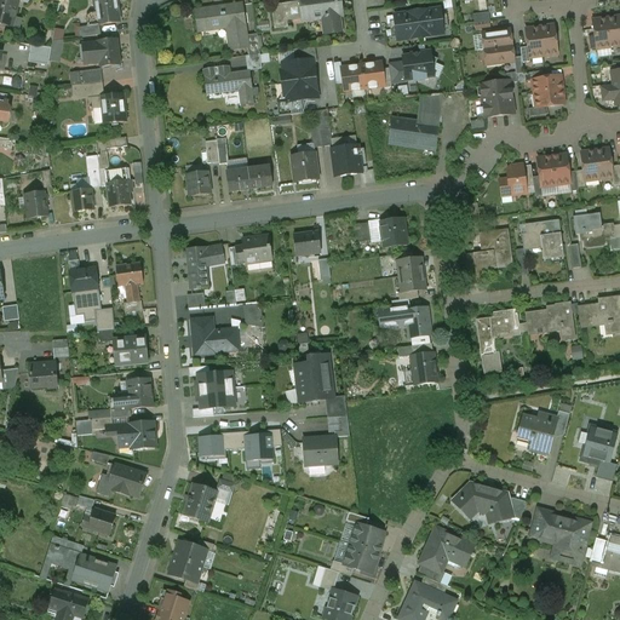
[(18,3),(5,0),(0,0),(0,26),(12,29),(18,3)]
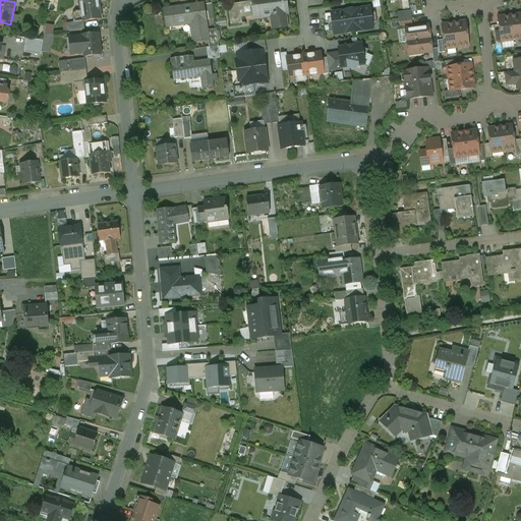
[(98,0),(79,0),(82,21),(82,22),(83,22),(101,19),(98,0)]
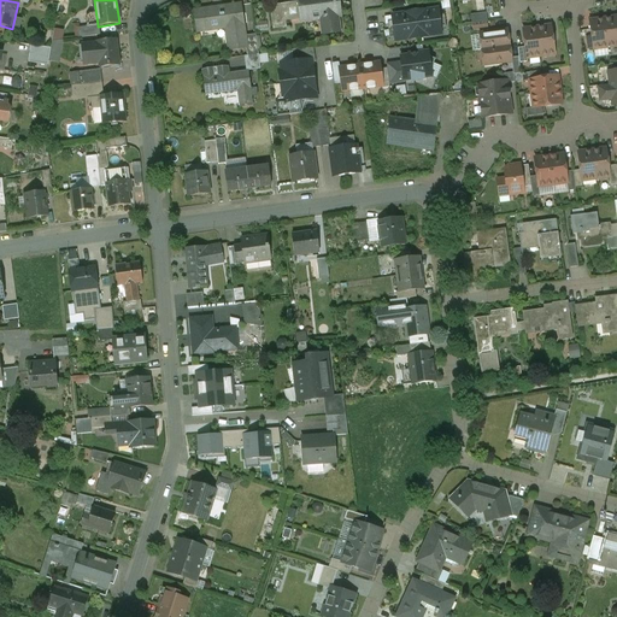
[(335,0),(299,0),(300,3),(301,18),(303,19),(324,17),(325,31),(340,29),(335,0)]
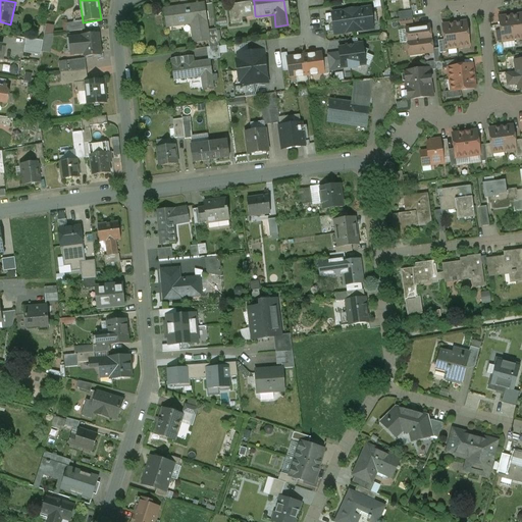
[(254,2),(228,5),(228,6),(240,4),(242,17),(247,17),(255,15),(254,2)]
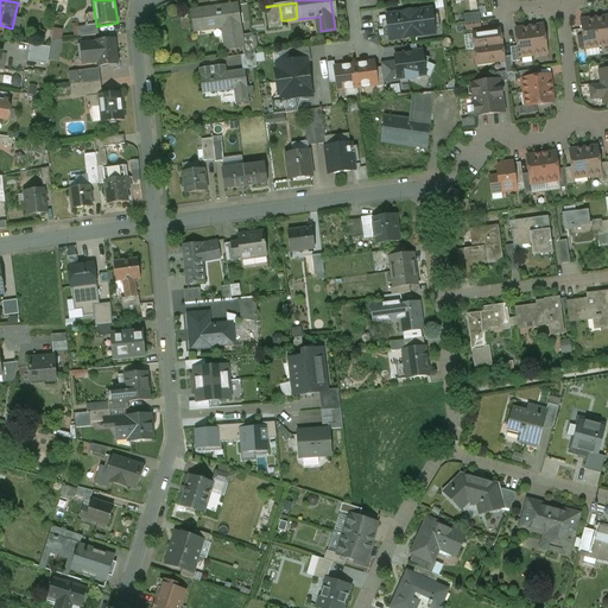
[(238,5),(191,12),(194,32),(195,32),(195,30),(225,26),(227,50),(226,50),(226,51),(242,49),(244,49),(241,36),(240,25),(241,25),(238,5)]
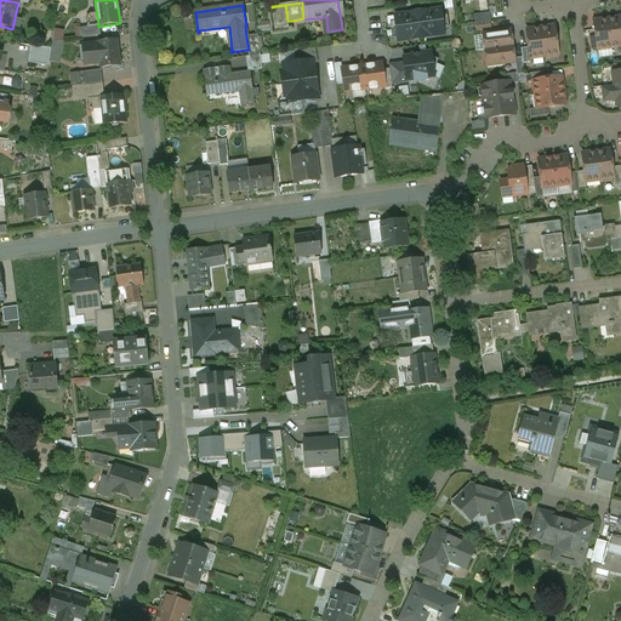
[(285,5),(272,7),(274,30),(289,28),(288,21),(285,5)]
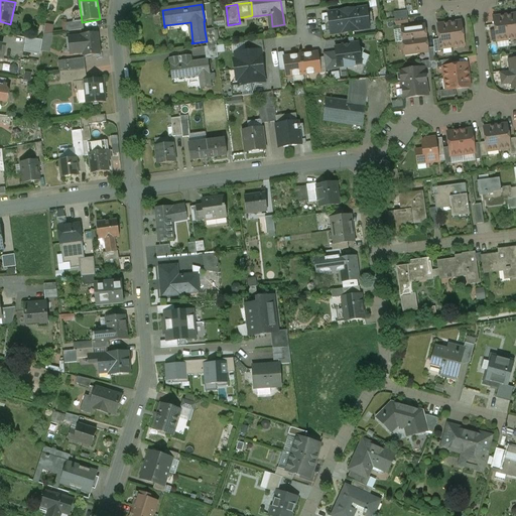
[(366,8),(347,11),(350,32),(369,29),(366,8)]
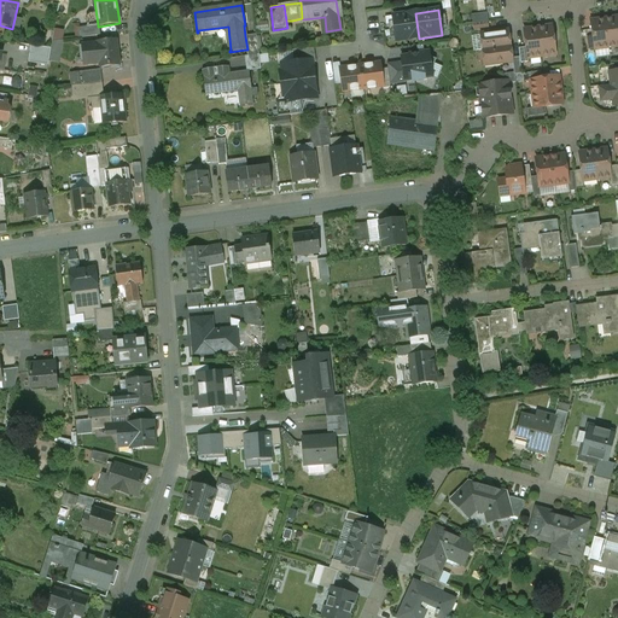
[(415,13),(392,16),(394,24),(396,41),(419,39),(415,13)]
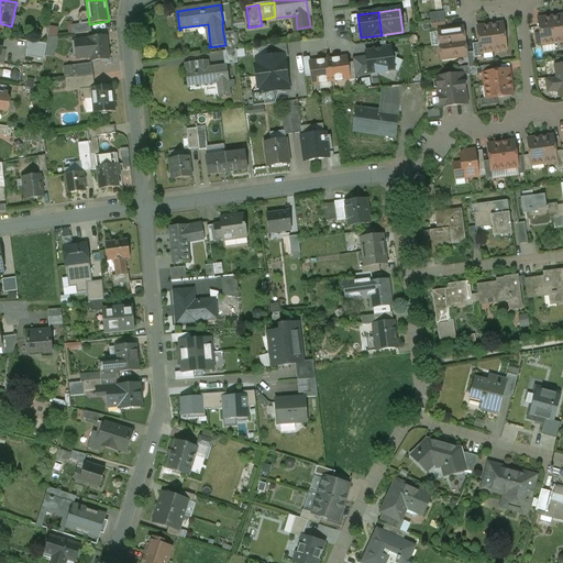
[(443,12),(430,14),(431,23),(444,21),(443,12)]
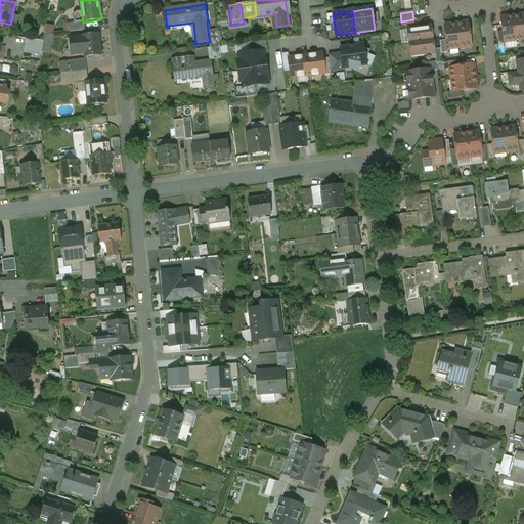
[(519,15),(513,16),(516,41),(523,39),(523,15),(519,16),(519,15)]
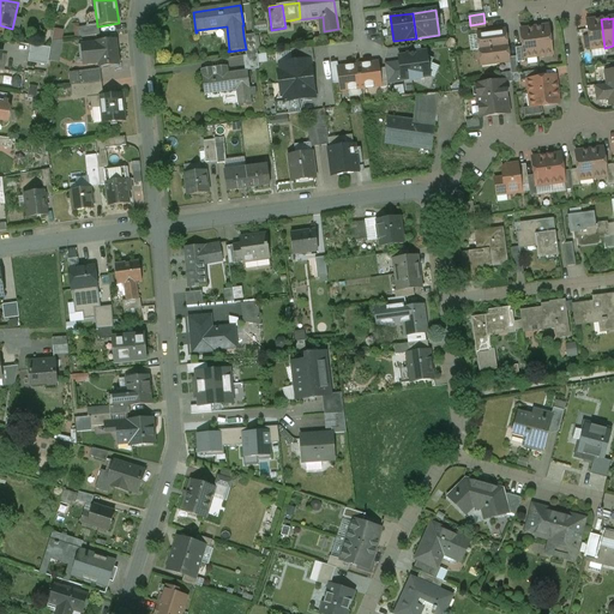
[(601,19),(594,20),(594,22),(587,23),(590,49),(605,48),(601,19)]
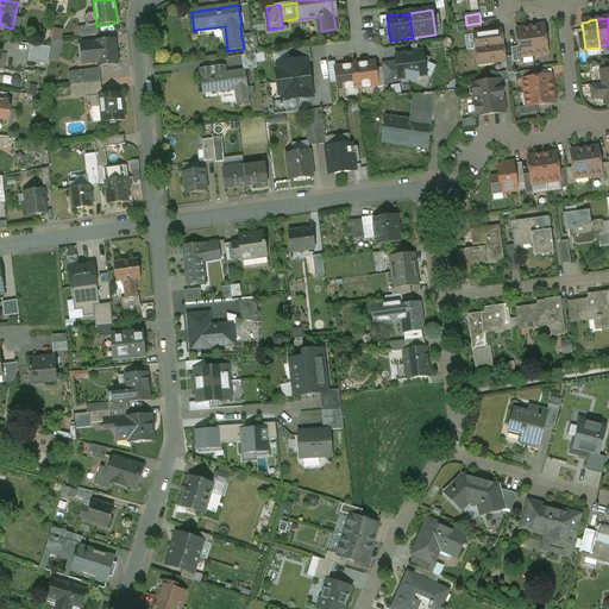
[(96,25),(76,29),(79,38),(99,35),(98,26),(96,26),(96,25)]
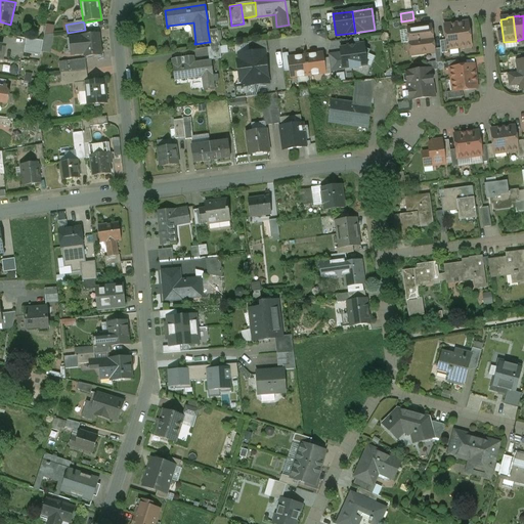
[(468,24),(462,25),(462,24),(455,25),(460,48),(472,47),(468,24)]
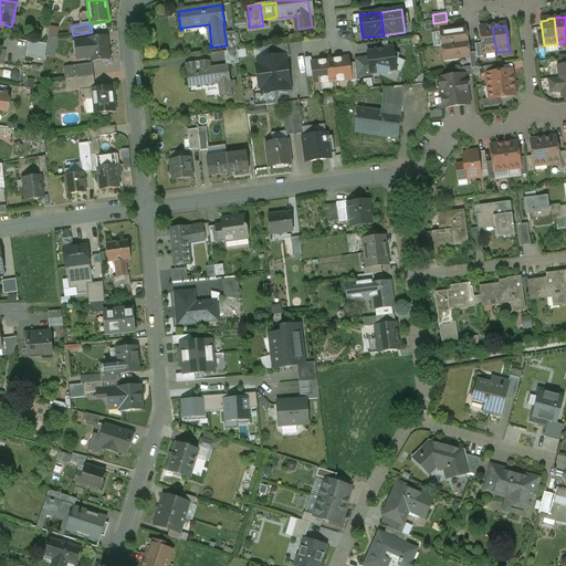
[(492,27),(486,27),(486,28),(480,29),(481,44),(483,54),(496,52),(492,27)]
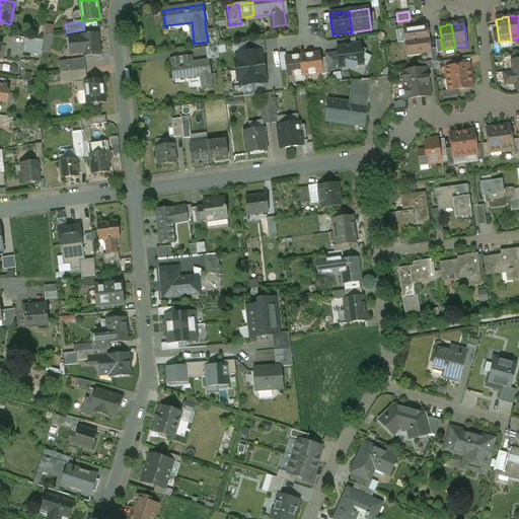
[(427,27),(403,30),(404,43),(429,40),(427,27)]
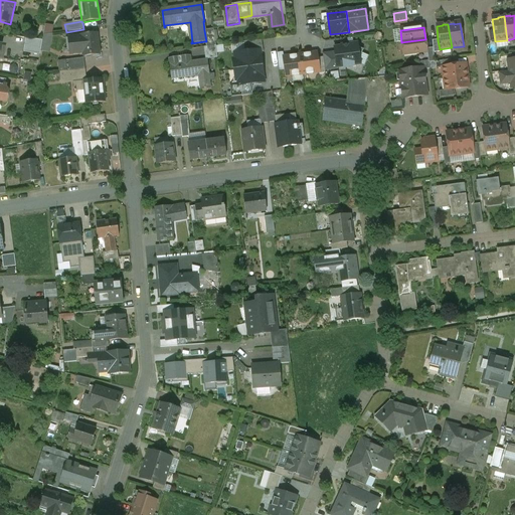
[(213,29),(204,30),(206,41),(205,41),(206,47),(216,46),(213,29)]
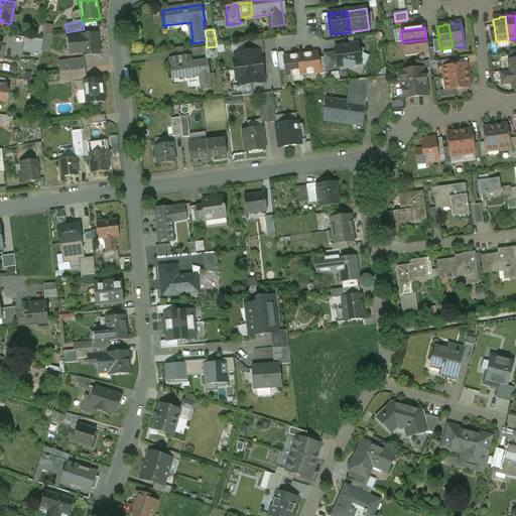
[(51,34),(43,35),(42,40),(41,44),(49,45),(51,34)]
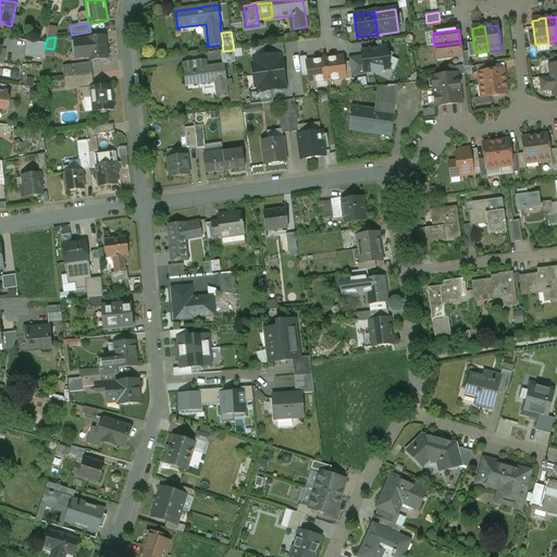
[(106,37),(88,39),(88,40),(89,57),(90,61),(108,59),(106,37)]
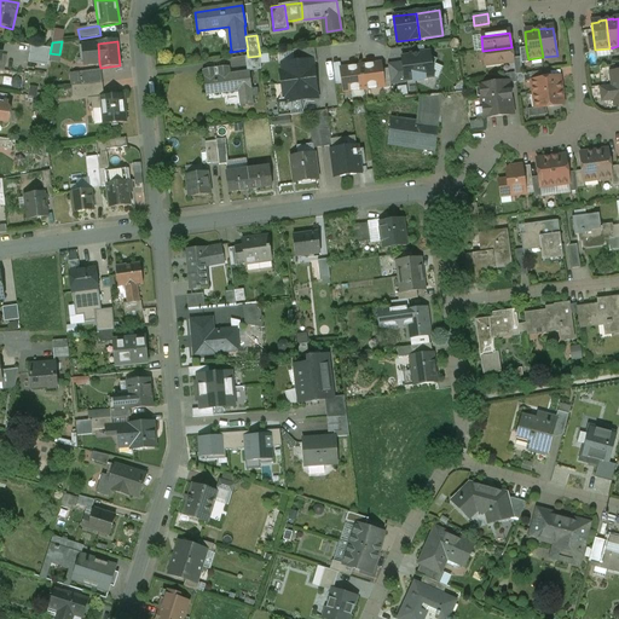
[(98,45),(84,46),(85,65),(99,63),(98,45)]
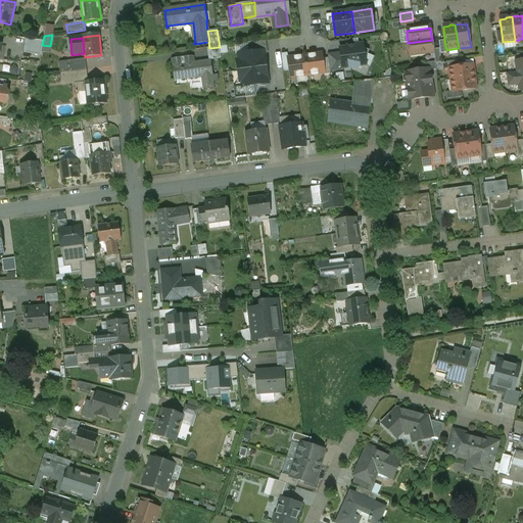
[(43,41),(27,39),(25,53),(41,56),(42,45),(43,41)]
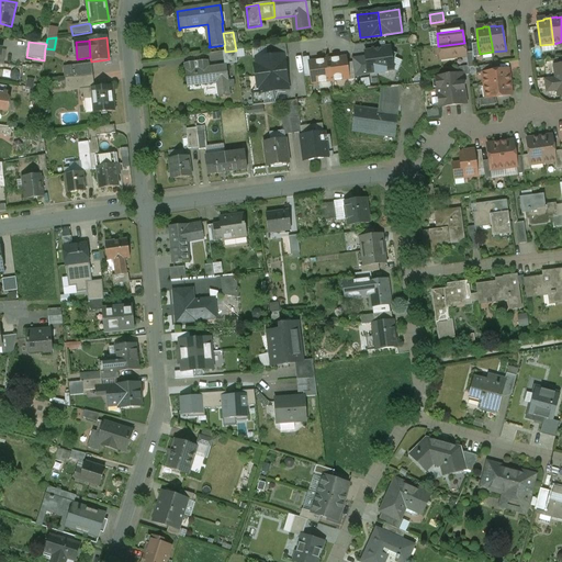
[(464,43),(438,46),(440,59),(465,56),(467,56),(465,54),(464,43)]
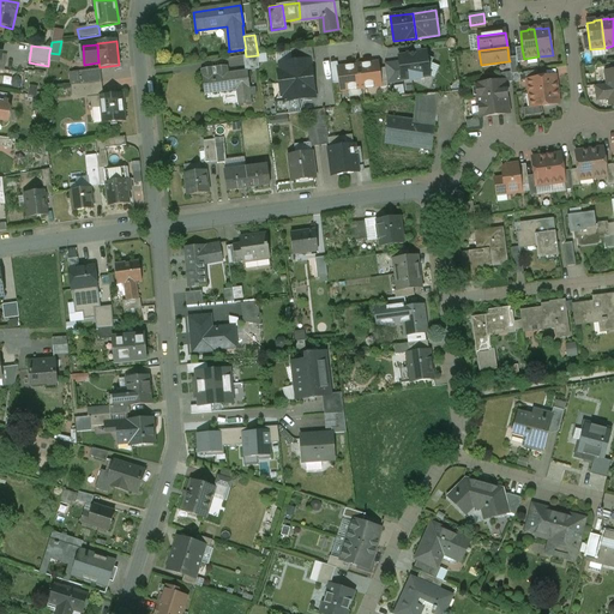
[(312,48),(290,50),(293,62),(308,60),(309,62),(314,62),(312,48)]
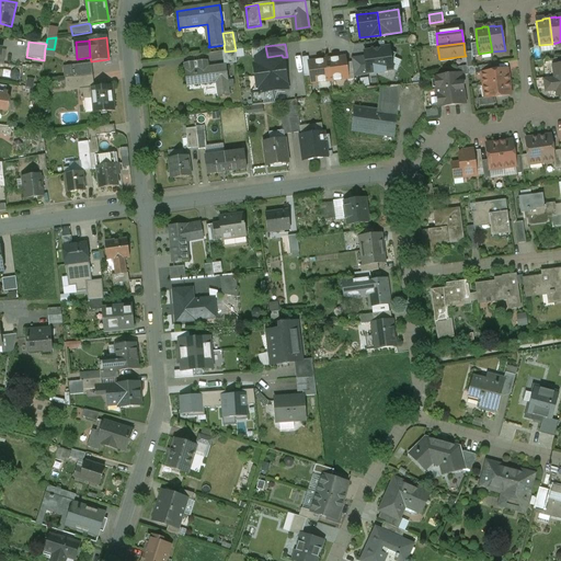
[(477,44),(470,44),(471,53),(472,58),(480,57),(479,54),(477,44)]
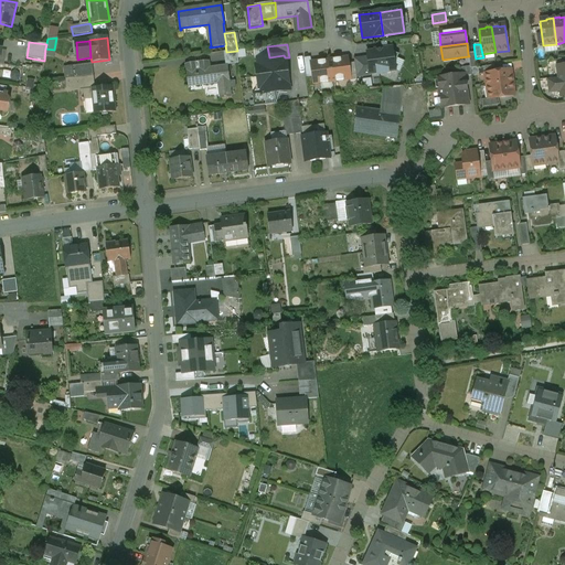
[(375,52),(366,53),(368,59),(370,74),(377,73),(379,75),(387,74),(387,72),(395,71),(394,63),(393,53),(392,48),(375,50),(375,52)]
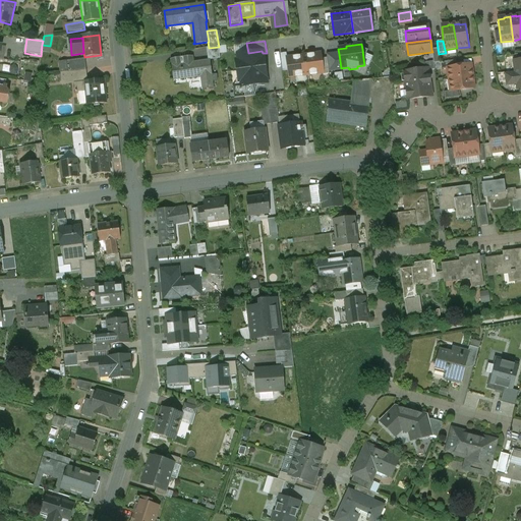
[(248,53),(238,55),(239,61),(236,61),(237,71),(266,67),(264,58),(263,59),(263,53),(262,51),(248,53)]
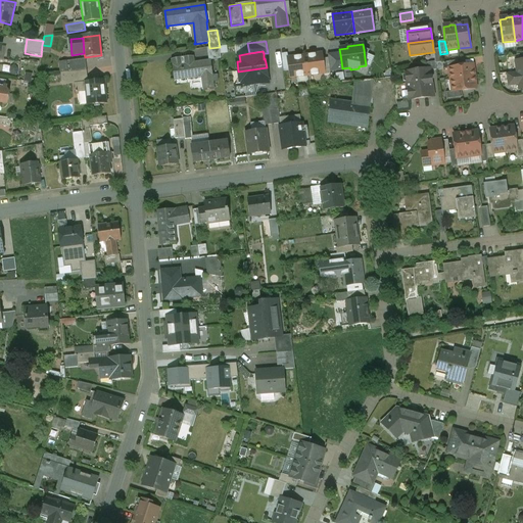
[(322,54),(304,56),(307,76),(319,75),(319,73),(324,72),(322,59),(322,54)]
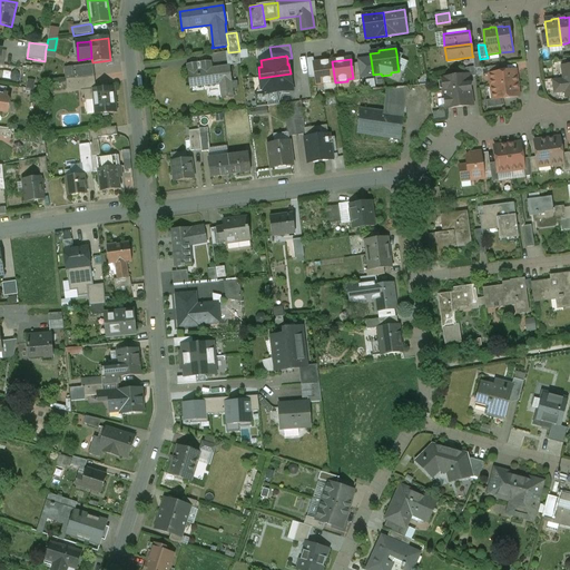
[(371,59),(357,60),(360,78),(373,76),(373,75),(371,59)]
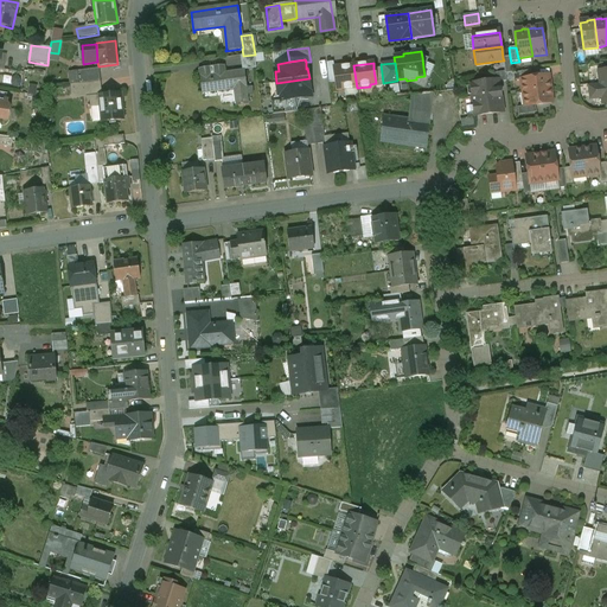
[(353,65),(334,68),(337,89),(343,88),(343,90),(357,88),(353,65)]
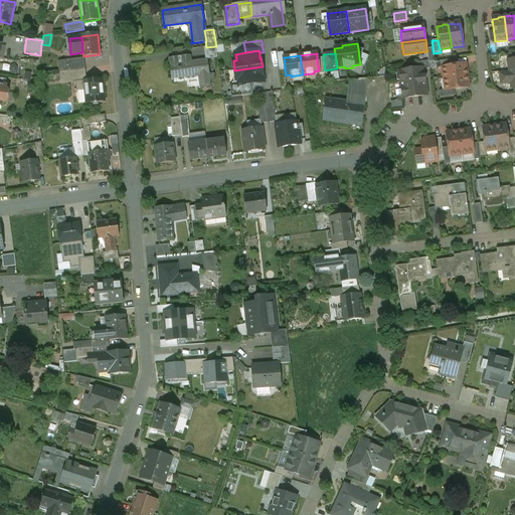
[(83,58),(65,60),(67,71),(86,69),(83,56),(83,58)]
